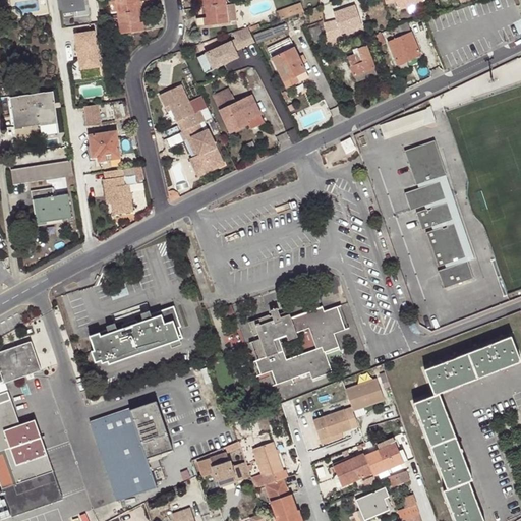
[(56,0),(58,11),(61,11),(62,18),(89,14),(87,1),(84,2),(83,0),(56,0)]
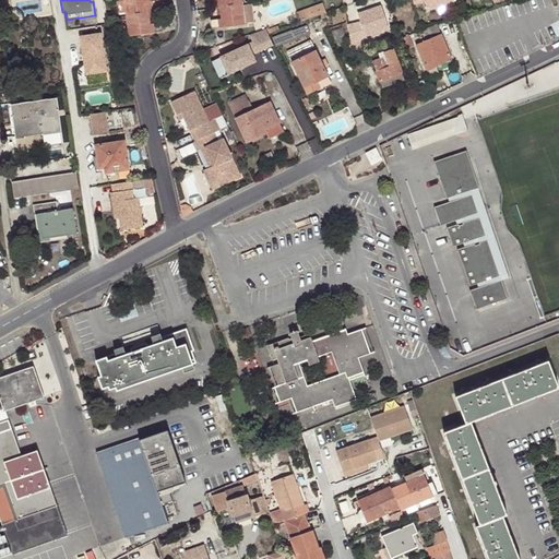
[(123,0),(127,15),(149,12),(147,1),(155,0),(123,0)]
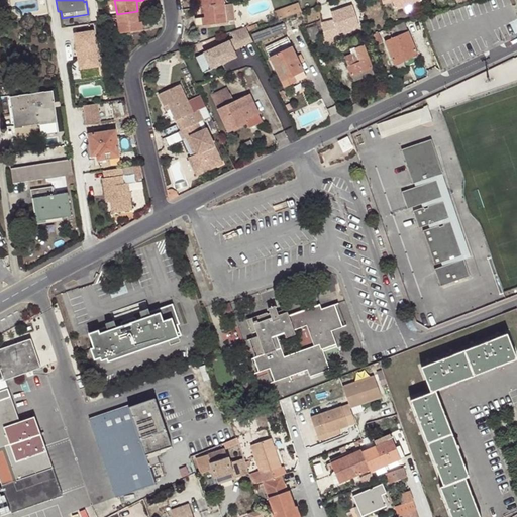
[(413,0),(393,0),(396,9),(414,3),(413,0)]
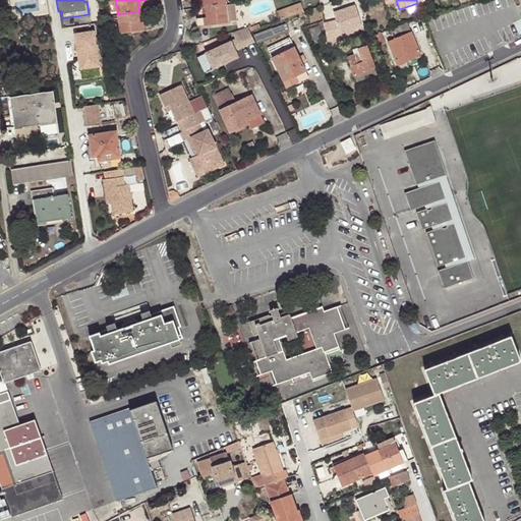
[(450,1),(449,0),(440,0),(443,10),(452,7),(450,1)]
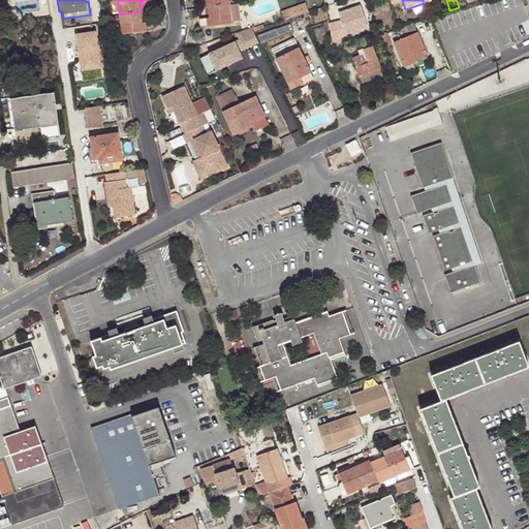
[(306,2),(287,9),(290,18),(309,11),(306,2)]
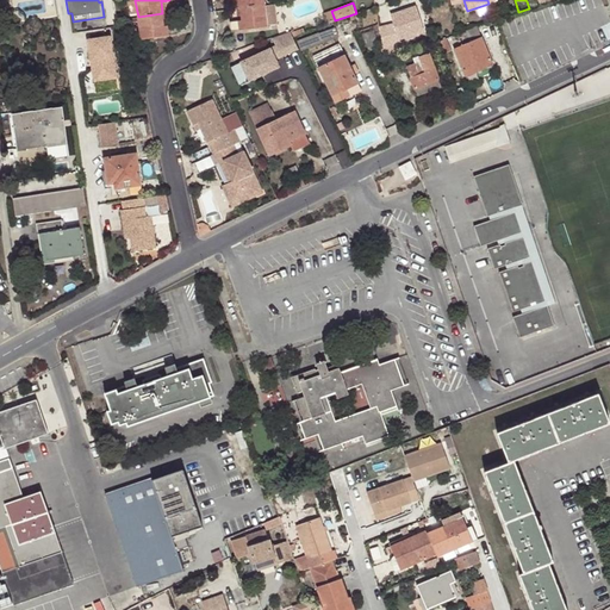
[(265,5),(241,8),(242,20),(231,23),(232,31),(268,26),(268,25),(278,24),(275,4),(265,5)]
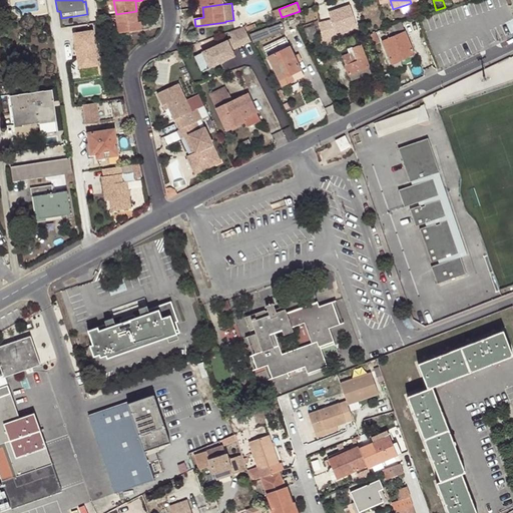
[(322,47),(335,42),(334,38),(338,36),(337,33),(356,26),(349,5),(329,12),(332,20),(320,23),(321,30),(323,40),(321,40),(322,47)]
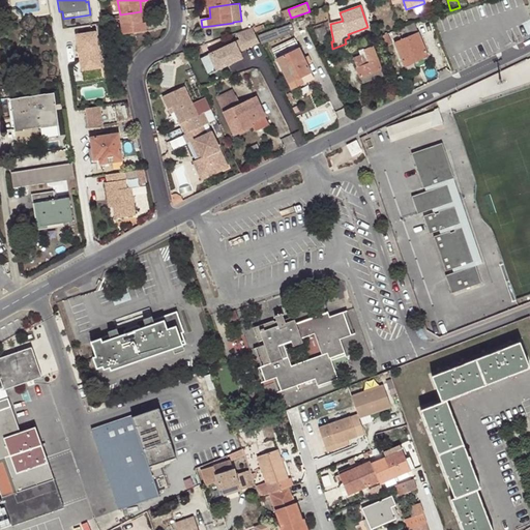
[(288,9),(283,11),(286,20),(291,18),(288,9)]
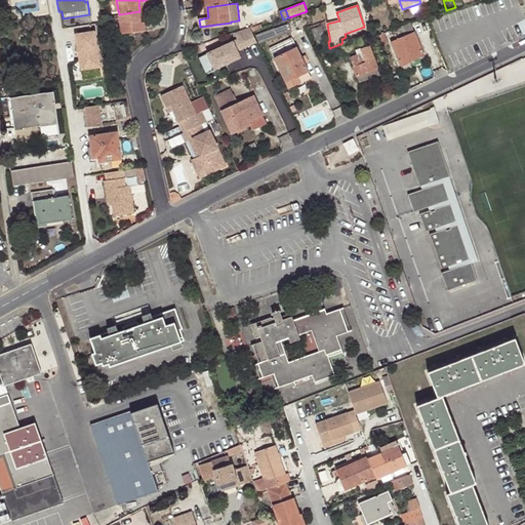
[(142,22),(139,11),(119,14),(122,32),(153,29),(152,21),(142,22)]
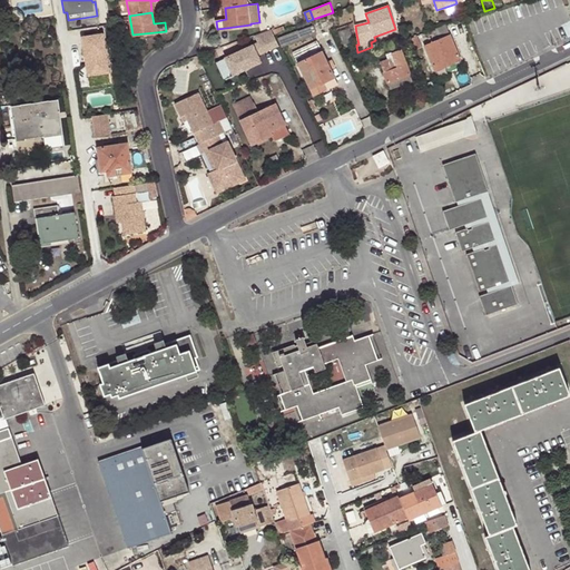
[(313,26),(278,38),(282,47),(316,33),(313,26)]
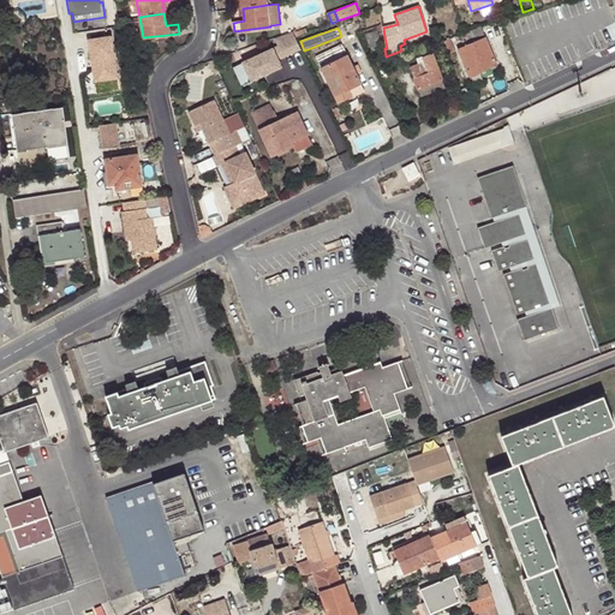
[(465,46),(458,48),(470,76),(496,65),(481,28),(461,36),(465,46)]
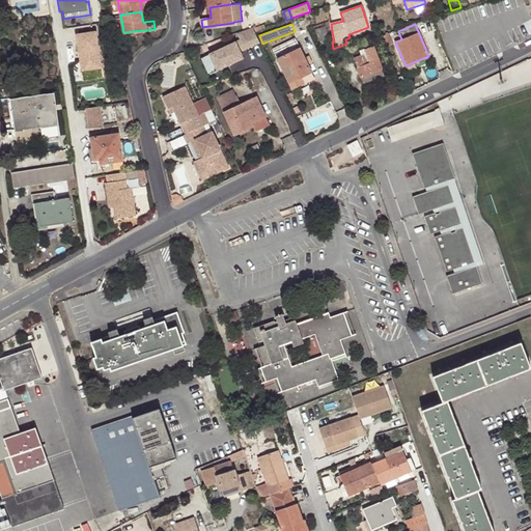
[(326,26),(315,29),(322,44),(330,42),(326,26)]
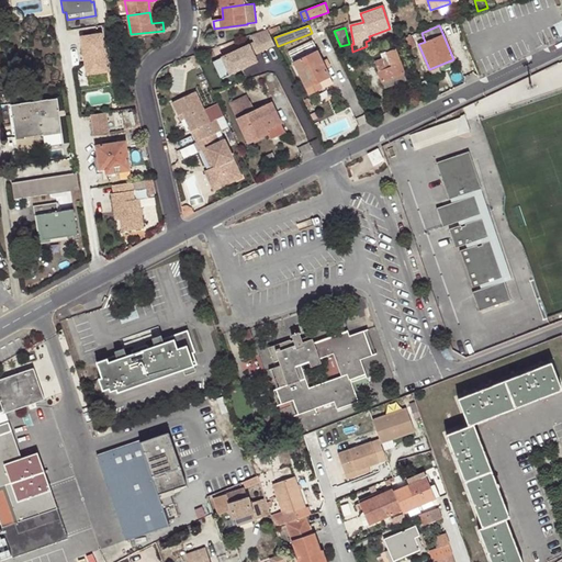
[(259,51),(274,44),(270,33),(268,29),(251,34),(255,41),(259,51)]
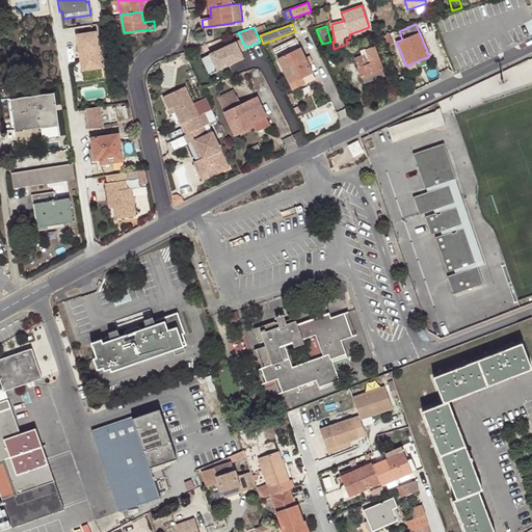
[(82,73),(102,70),(97,33),(76,36),(79,55),(82,54),(82,59),(80,59),(82,73)]
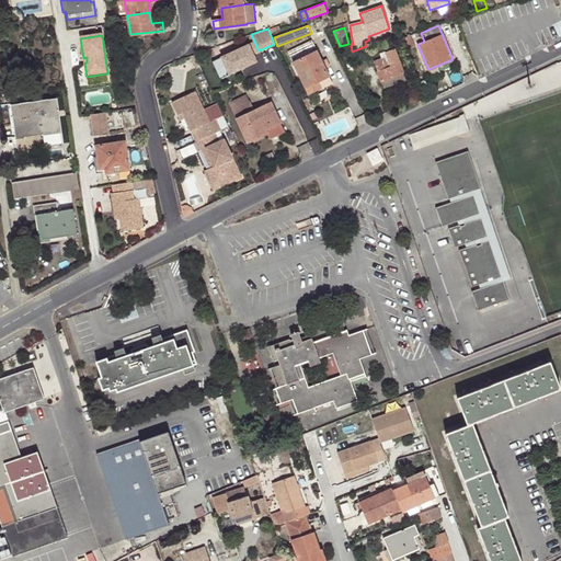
[(311,39),(288,52),(308,93),(332,82),(311,39)]
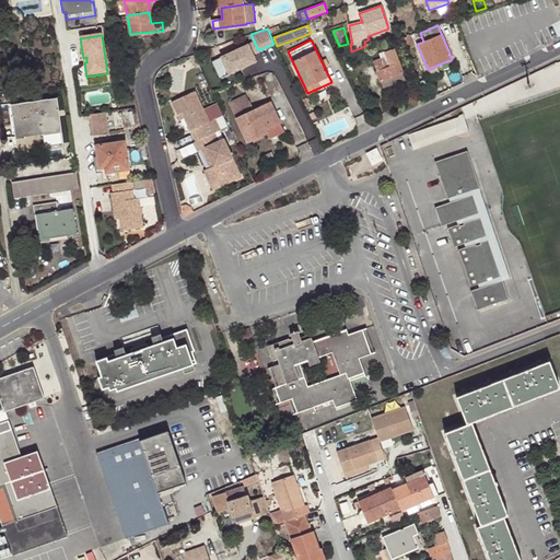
[(248,44),(253,54),(258,50),(254,41),(248,44)]
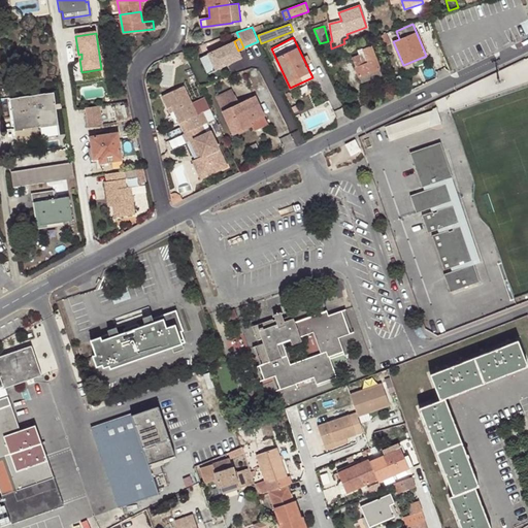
[(217,69),(241,57),(238,51),(234,41),(208,54),(217,69)]
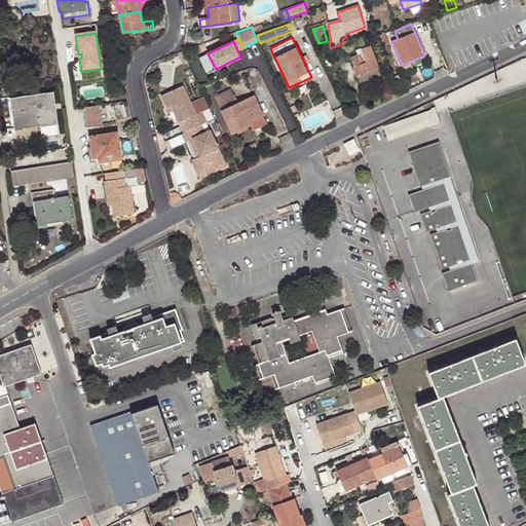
[(350,55),(358,76),(378,69),(370,45),(357,50),(358,53),(350,55)]
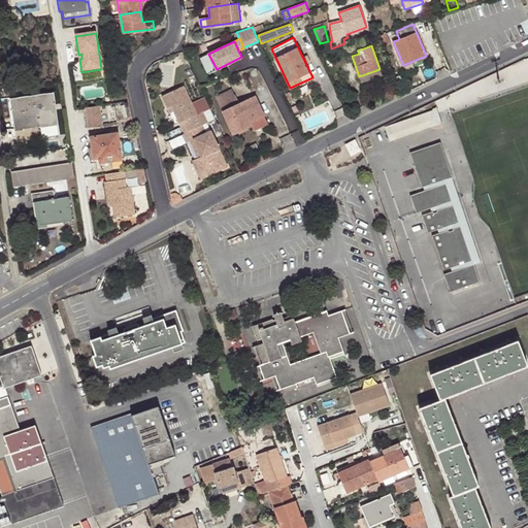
[(380,69),(359,76),(362,83),(382,75),(380,69)]
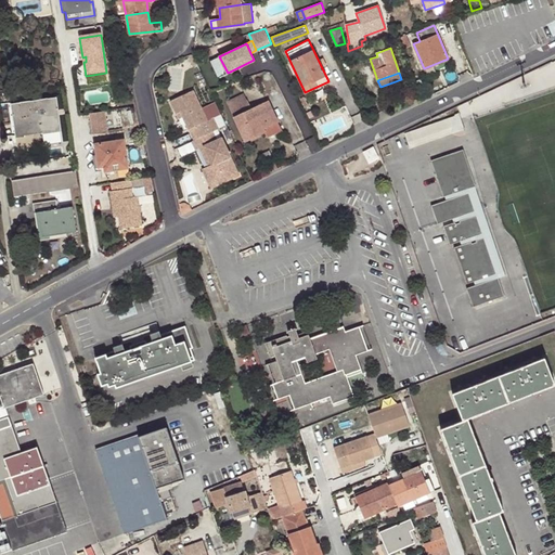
[(192,88),(169,99),(175,112),(180,110),(188,127),(191,126),(196,137),(211,130),(217,127),(211,116),(205,119),(192,88)]
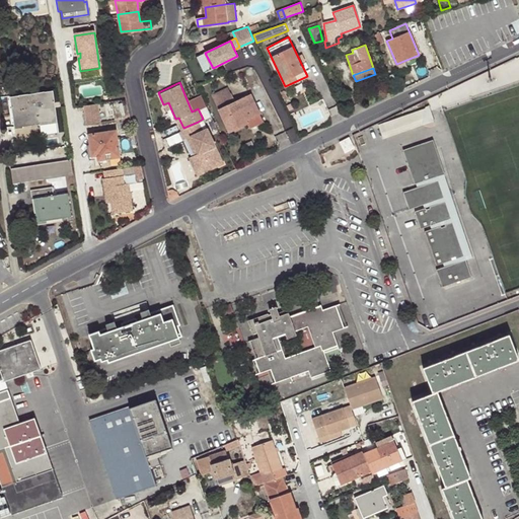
[(260,114),(250,94),(235,101),(231,92),(229,93),(227,88),(213,94),(229,131),(246,124),(247,123),(245,120),(260,114)]
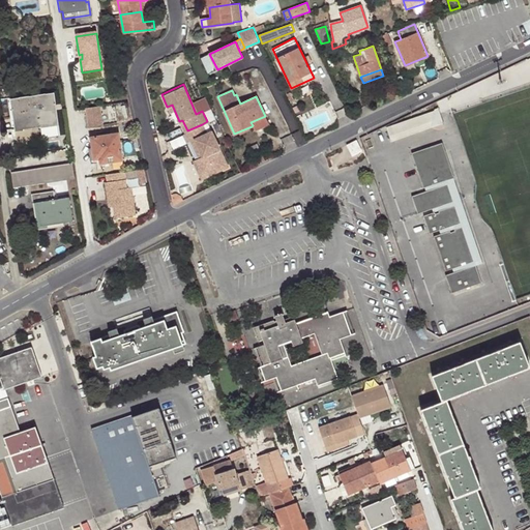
[(55,100),(54,92),(10,99),(16,127),(33,124),(32,121),(39,120),(39,124),(58,121),(57,116),(55,100)]
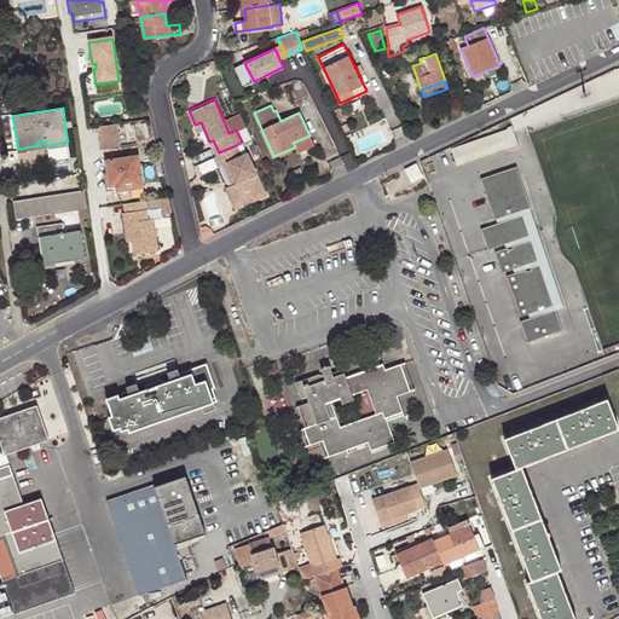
[(74,115),(64,117),(67,136),(77,133),(74,115)]
